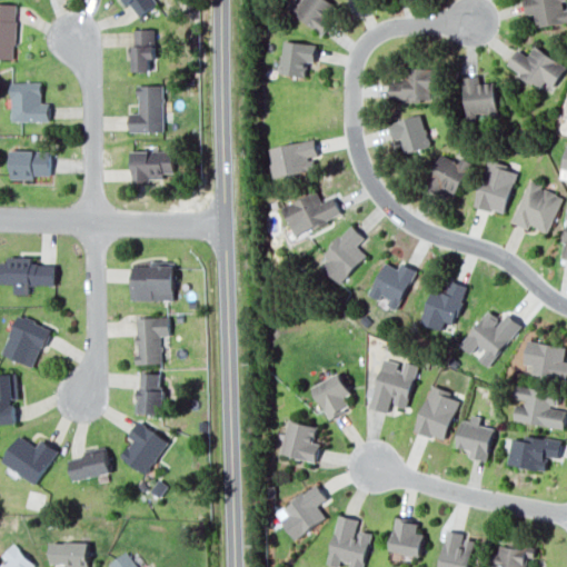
[(117,0),(122,9),(129,6),(136,18),(153,9),(148,0),(117,0)]
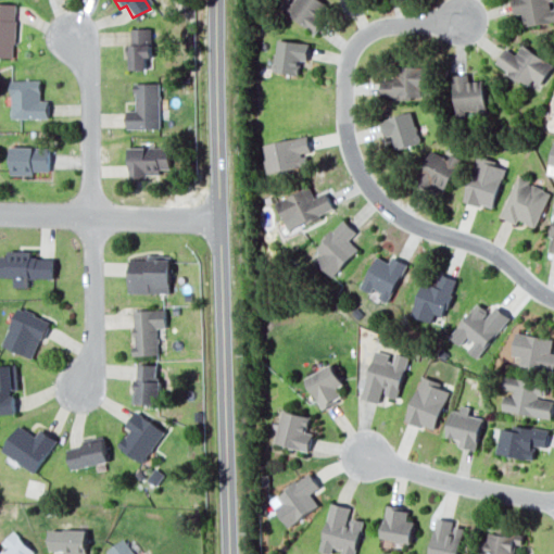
[(288,0),(281,10),(311,34),(330,10),(317,0),(288,0)]
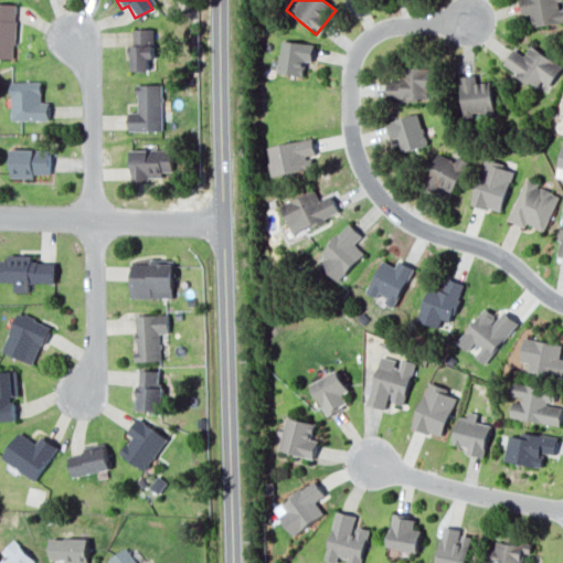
[(562,23),(562,6),(561,0),(518,0),(520,17),(530,16),(531,28),(562,23)]
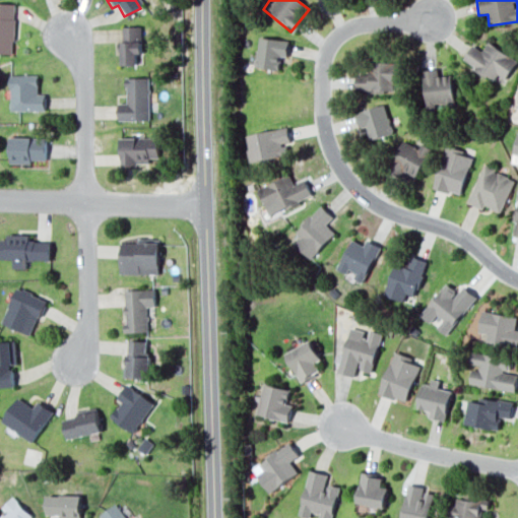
[(0,54),(12,55),(14,4),(0,4),(0,54)]
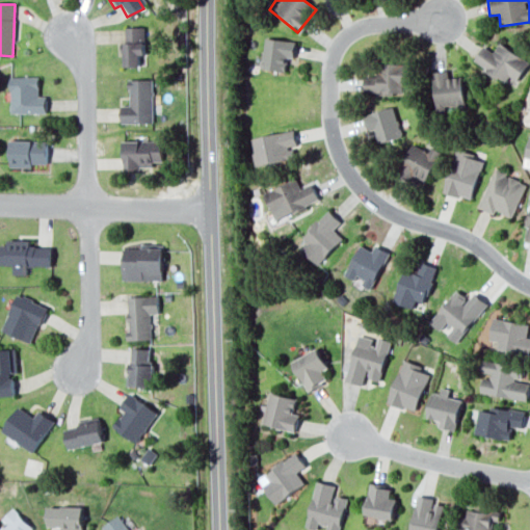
[(120,68),(139,68),(139,57),(143,57),(142,28),(124,28),(124,44),(120,44),(120,68)]
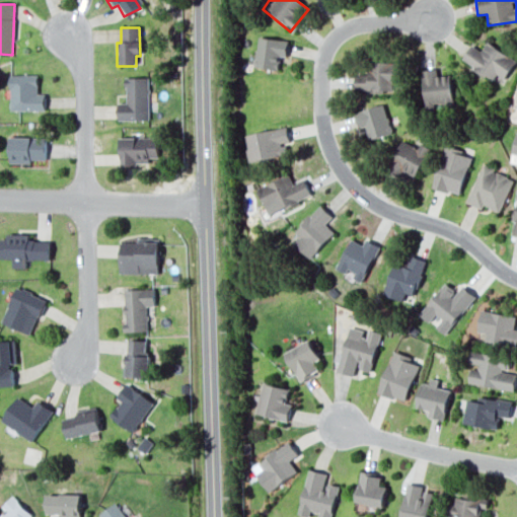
[(278,71),(279,58),(286,58),(287,41),(256,39),(254,69),(278,71)]
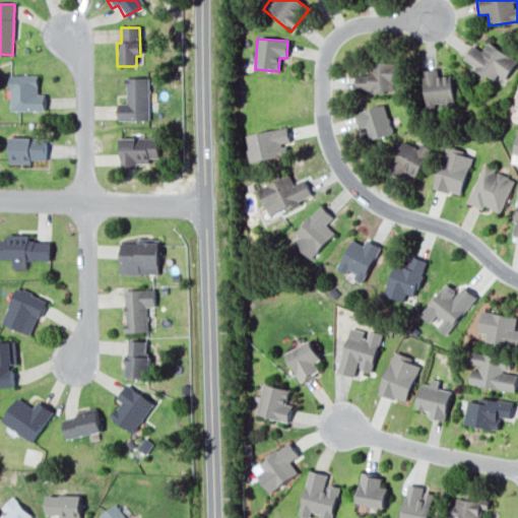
[(517,61),(488,43),(481,53),(471,46),(461,62),(493,82),(498,76),(504,80),(517,61)]
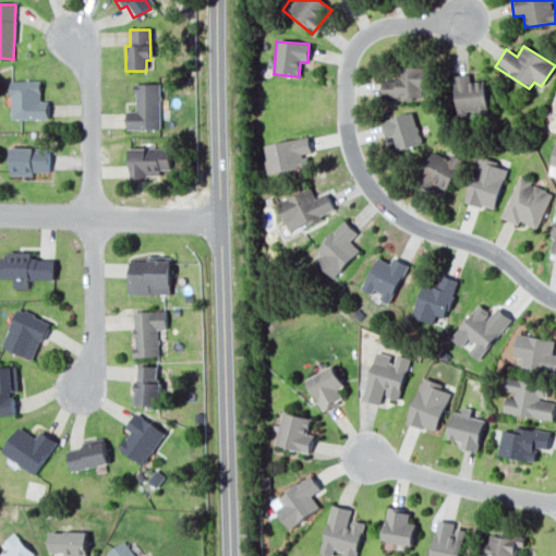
[(381,100),(427,100),(427,69),(395,68),(395,79),(382,79),(381,100)]
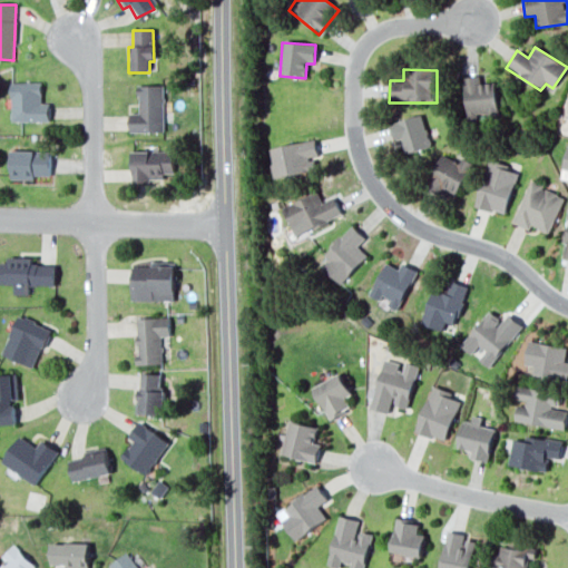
[(495,84),(480,85),(479,77),(462,78),(467,121),(477,120),(476,117),(498,115),(495,84)]
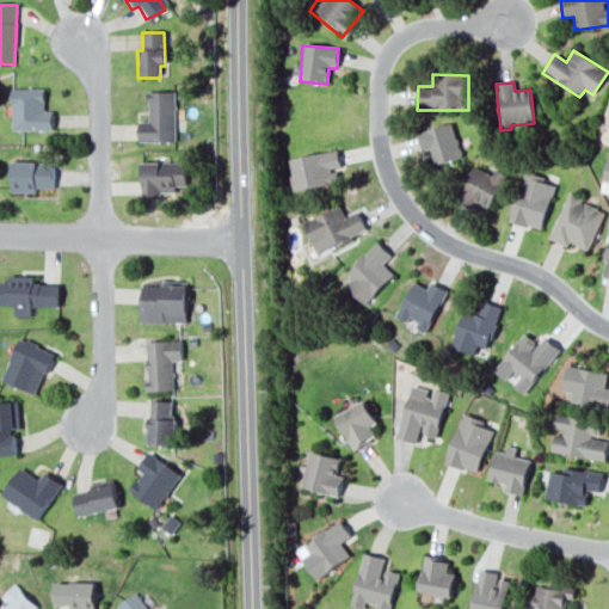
[(11,133),(51,131),(50,112),(43,112),(43,90),(10,90),(11,133)]
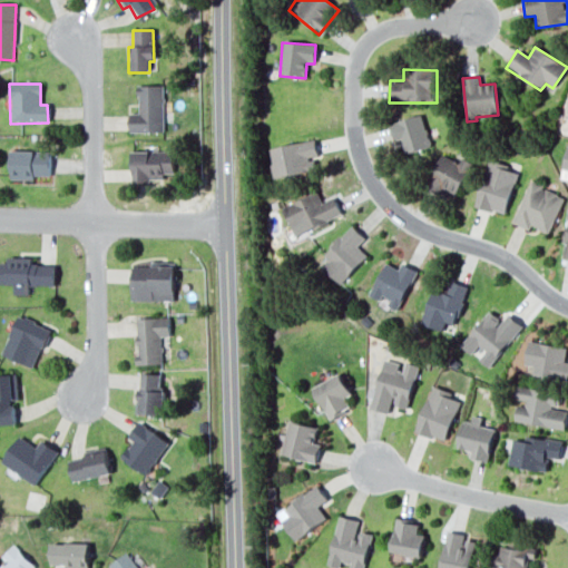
[(163,134),(162,86),(137,87),(137,115),(127,115),(128,134),(163,134)]
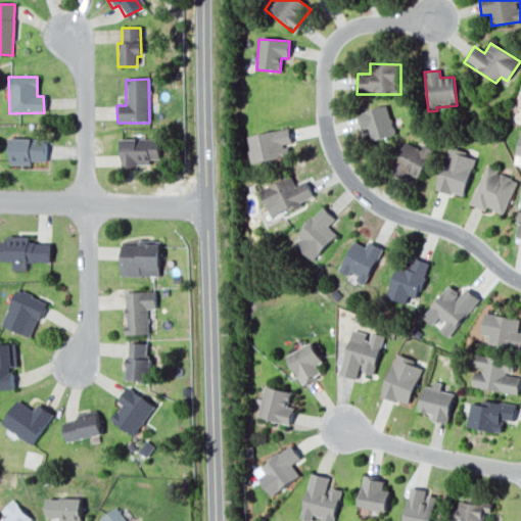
[(371,142),(394,135),(386,105),(357,114),(362,131),(367,129),(371,142)]
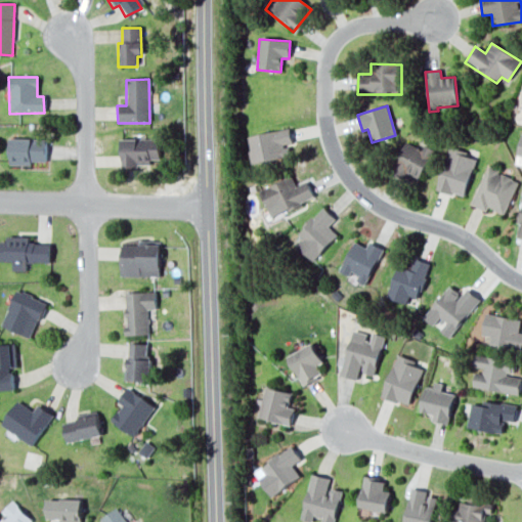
[(291,144),(289,130),(247,137),(251,164),(286,159),(284,146),(291,144)]
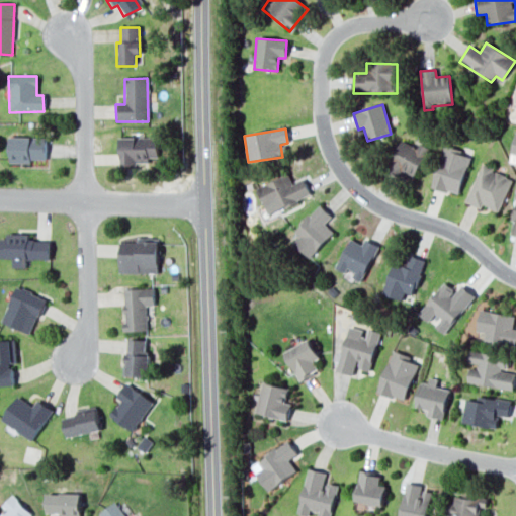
[(45,139),(8,138),(8,163),(45,164),(45,139)]
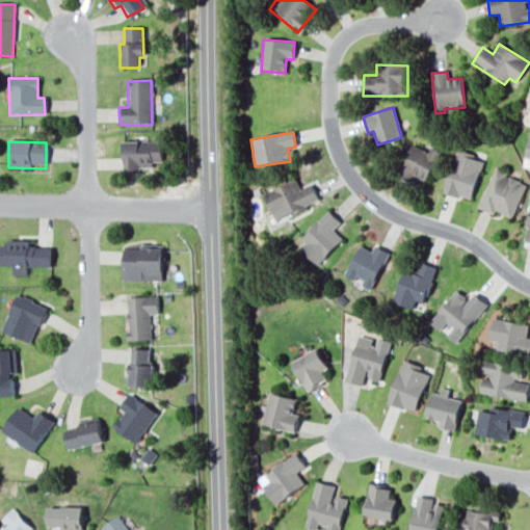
[(122,173),(138,171),(138,168),(151,168),(151,163),(161,163),(161,142),(122,142),(122,173)]
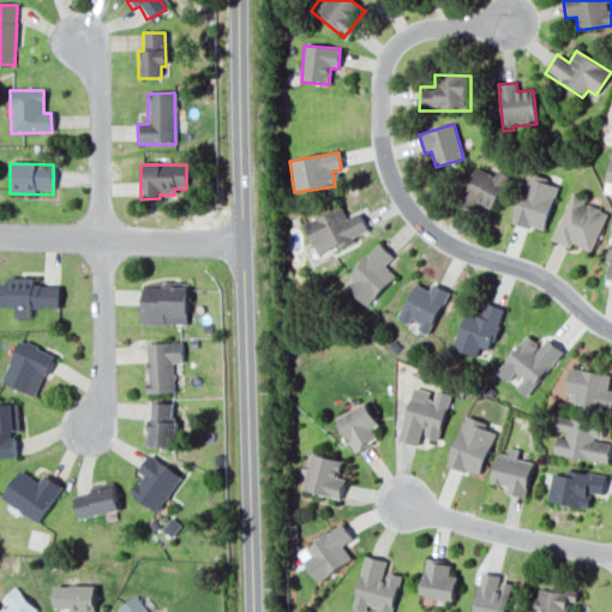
[(491,215),(508,179),(475,165),(460,201),(491,215)]
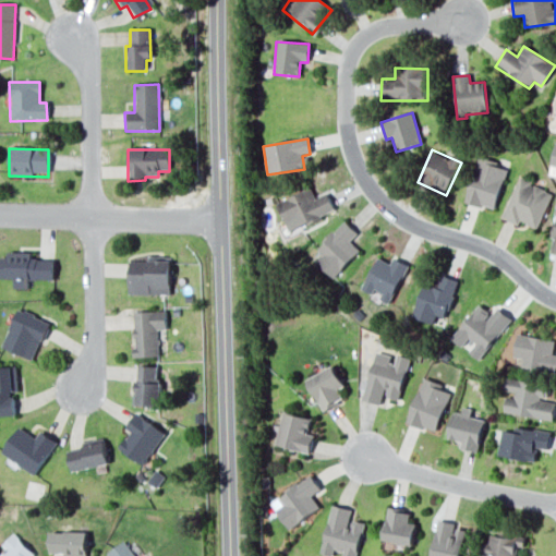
[(506,168),(476,159),(463,203),(493,212),(506,168)]
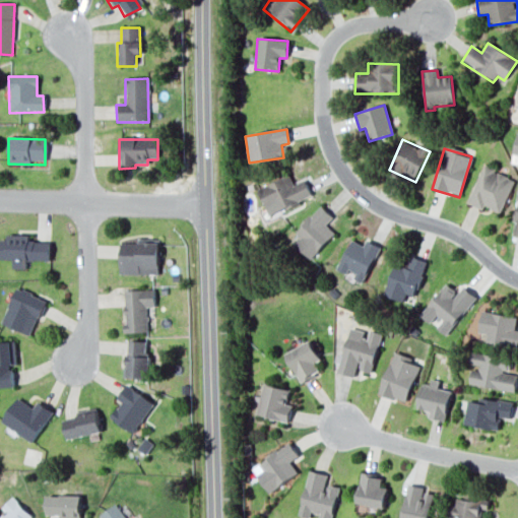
[(499,214),(514,180),(481,167),(466,204),(481,210),(482,207),(499,214)]
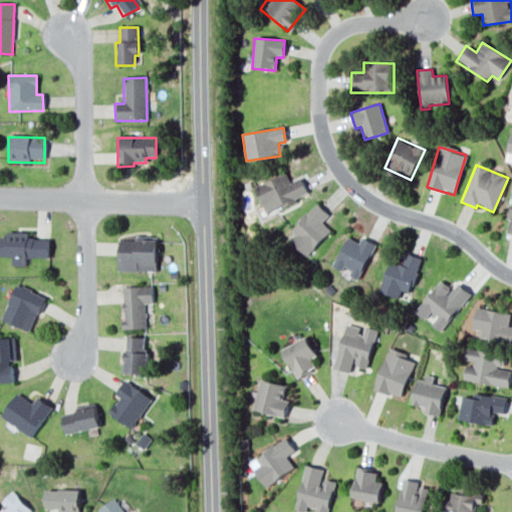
[(307,195),(300,179),(289,184),(285,174),(253,188),(265,214),(307,195)]
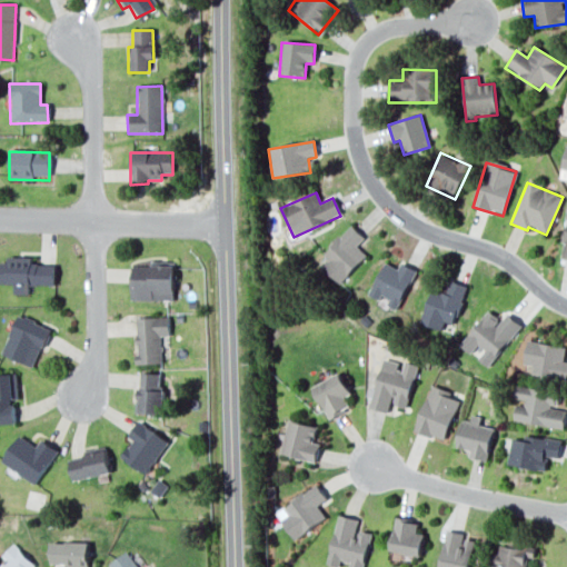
[(365,257),(356,247),(364,239),(350,226),(321,256),(328,261),(321,268),(338,285),(365,257)]
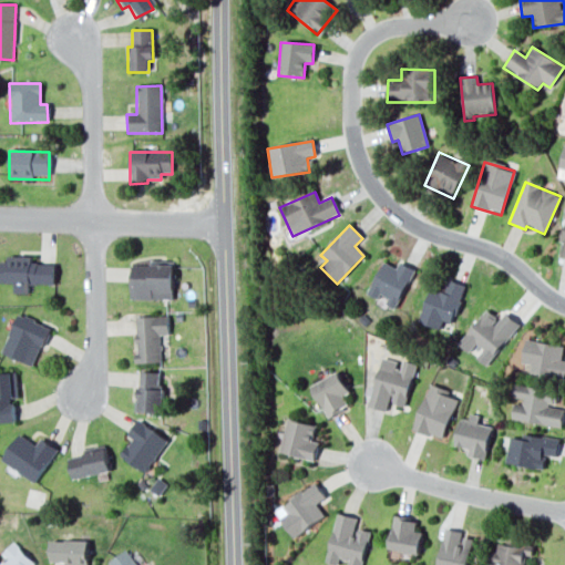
[(53,286),(53,265),(30,264),(30,259),(0,258),(0,284),(12,285),(12,295),(28,295),(28,286),(53,286)]
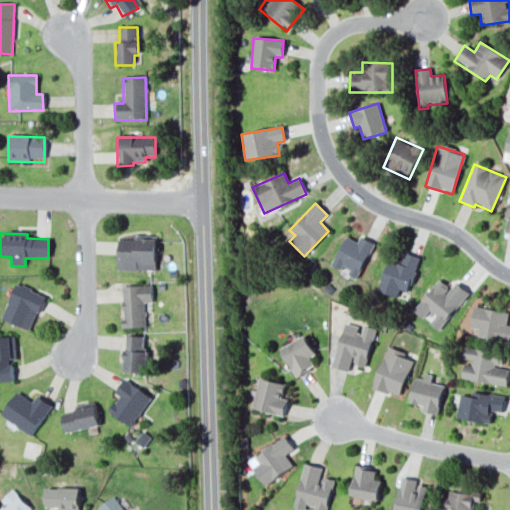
[(347,275),(355,280),(374,244),(357,235),(354,242),(345,237),(331,264),(348,273),(347,275)]
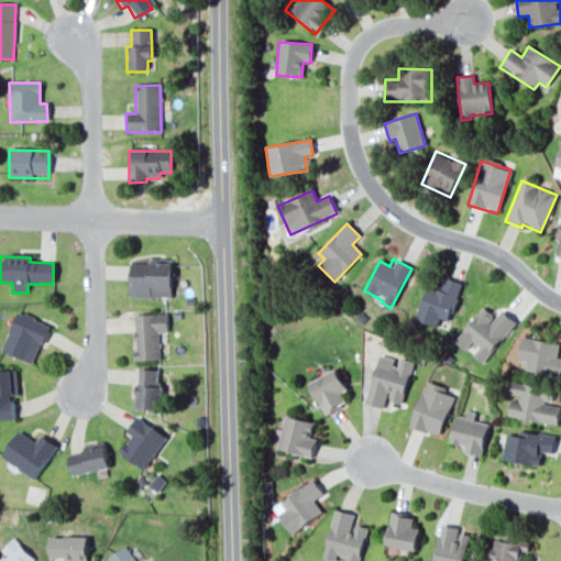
[(171,299),(172,260),(147,260),(147,265),(129,264),(129,298),(171,299)]
